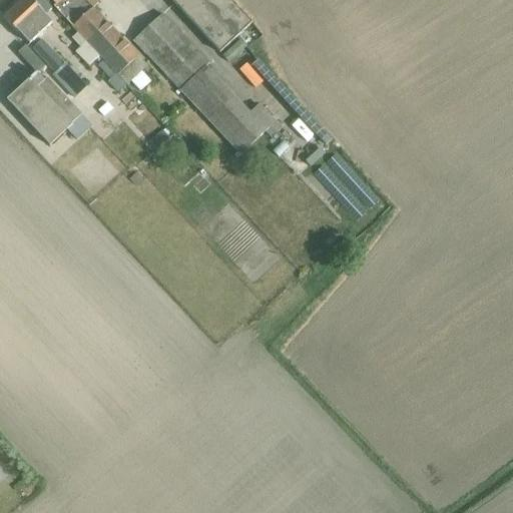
[(45,15),(53,7),(46,0),(20,0),(3,16),(20,35),(21,35),(28,43),(51,23),(44,16),(45,15)]
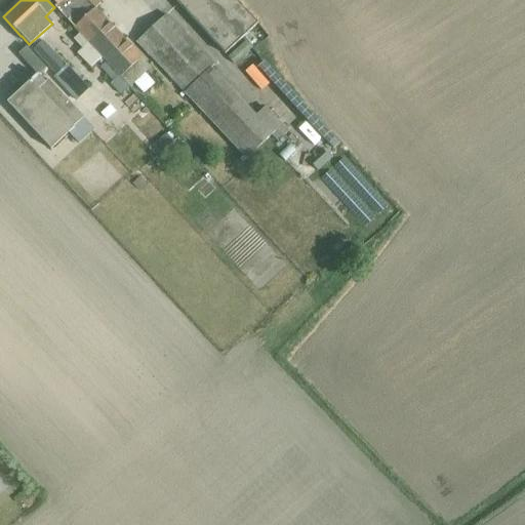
[(73,28),(94,8),(86,0),(50,0),(56,6),(54,7),(73,28)]
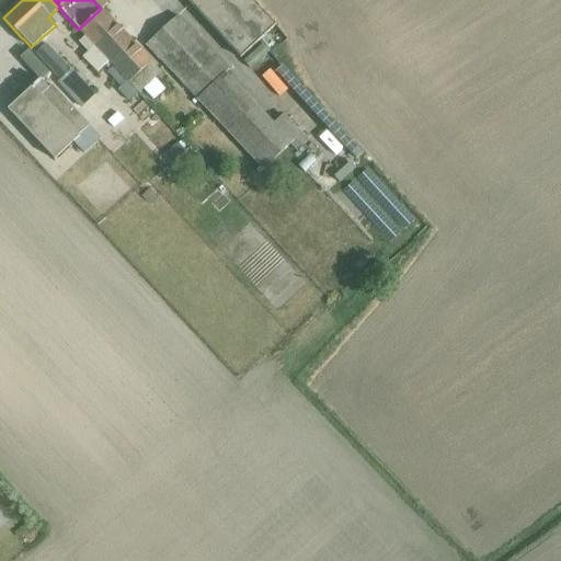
[(185,0),(239,57),(274,24),(251,0),(185,0)]
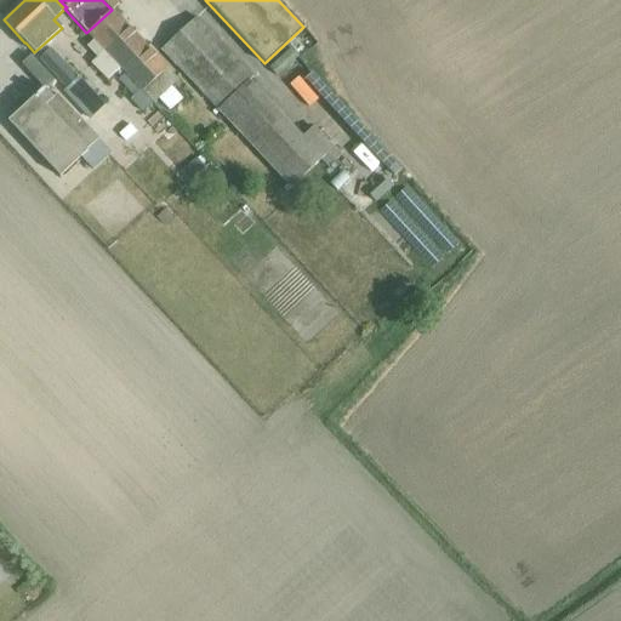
[(177,79),(113,9),(112,10),(86,33),(93,39),(119,68),(124,73),(151,103),(177,79)]
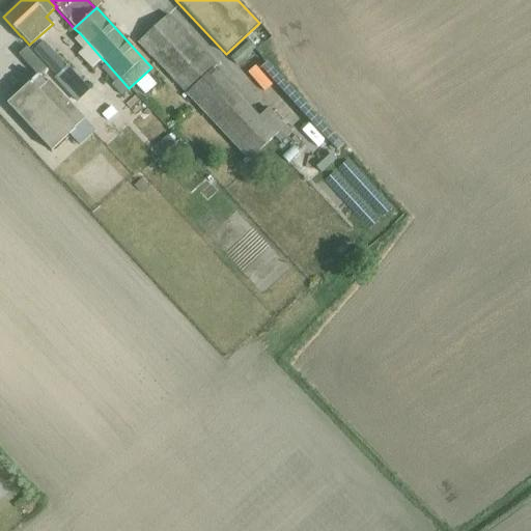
[(258,118),(211,70),(216,64),(168,15),(138,43),(186,92),(248,158),(274,134),(280,140),(290,131),(270,108),(258,118)]
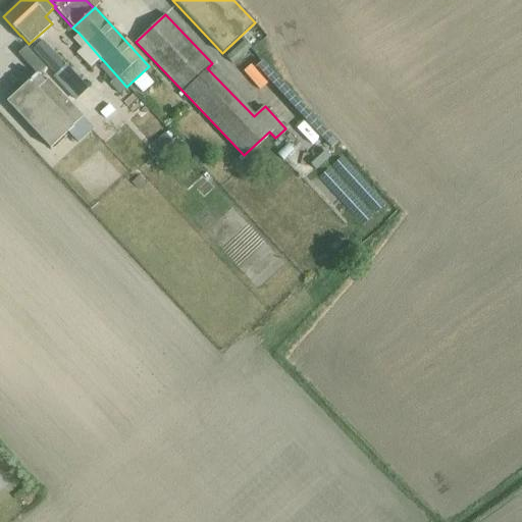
[(79,33),(73,38),(82,46),(76,51),(91,66),(100,57),(79,33)]
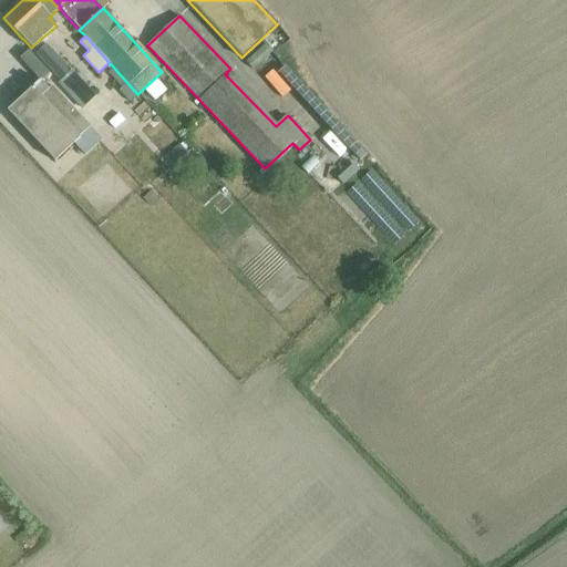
[(34,51),(60,80),(71,70),(47,41),(34,51)]
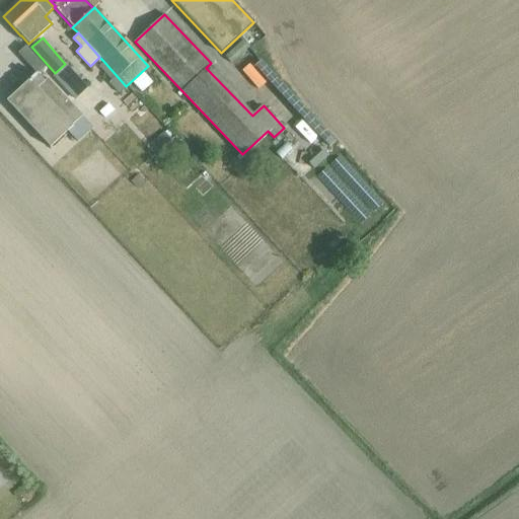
[(103,61),(98,66),(112,80),(109,82),(119,93),(126,86),(103,61)]
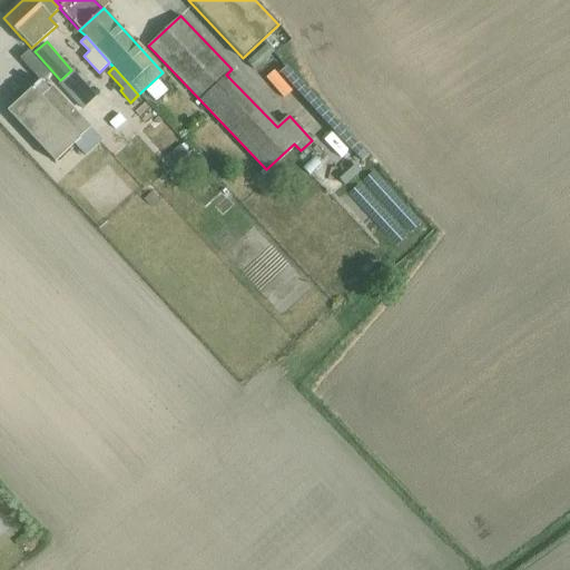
[(43,68),(36,76),(40,81),(49,74),(43,68)]
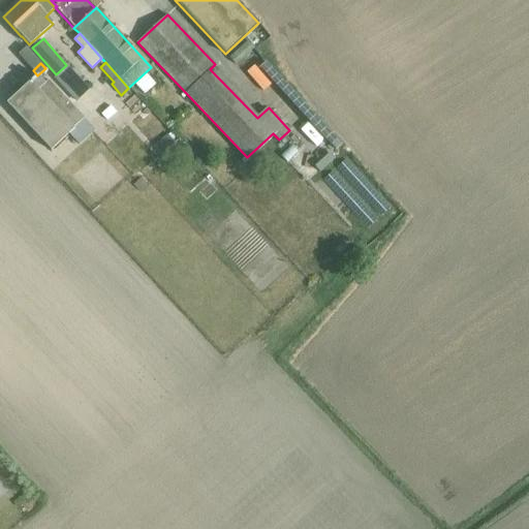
[(56,74),(53,78),(75,101),(89,89),(66,65),(56,74)]
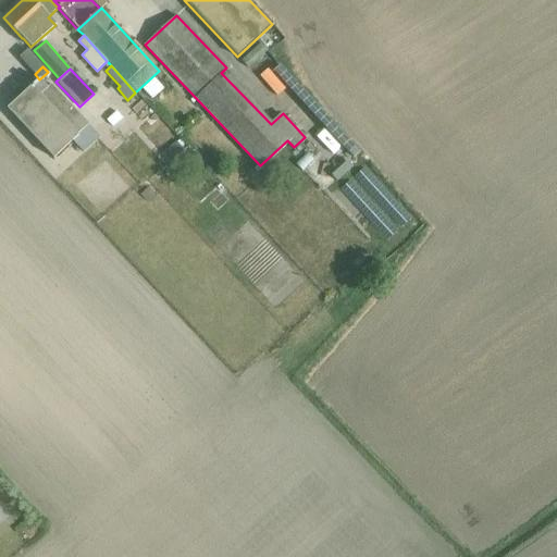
[(39,79),(8,110),(52,158),(72,140),(82,151),(99,136),(50,84),(47,87),(39,79)]
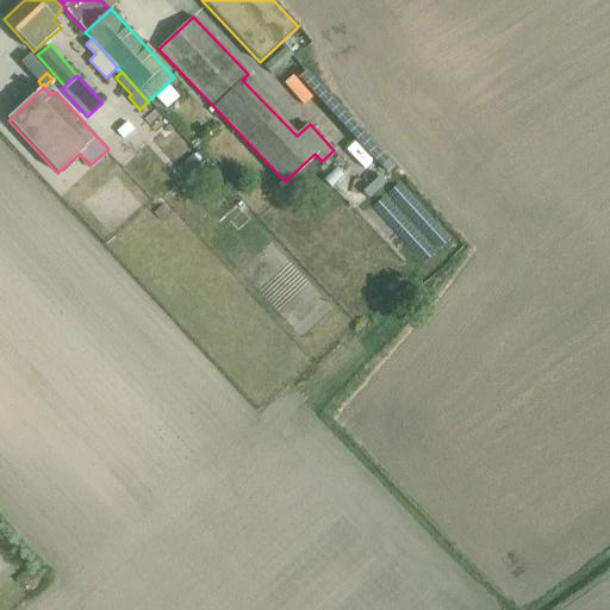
[(126,123),(116,132),(123,139),(134,130),(126,123)]
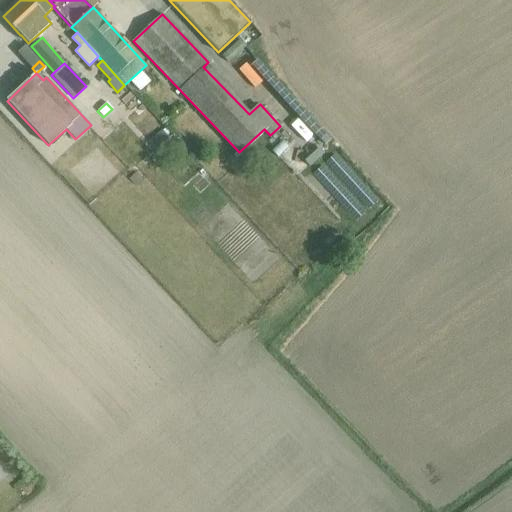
[(162,129),(148,141),(156,149),(169,138),(162,129)]
